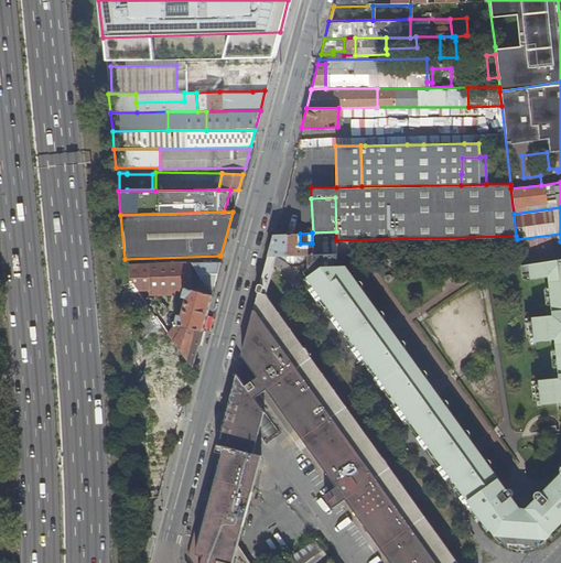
[(306,253),(313,253),(312,244),(300,244),(300,234),(272,234),(272,235),(267,255),(274,255),(306,253)]
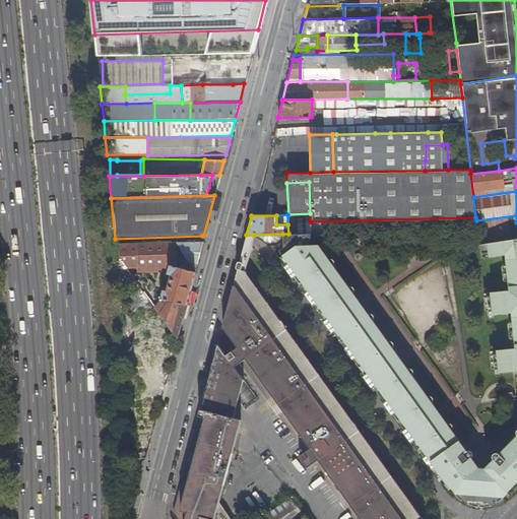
[(511,239),(516,238),(516,222),(516,215),(476,220),(479,244),(511,239)]
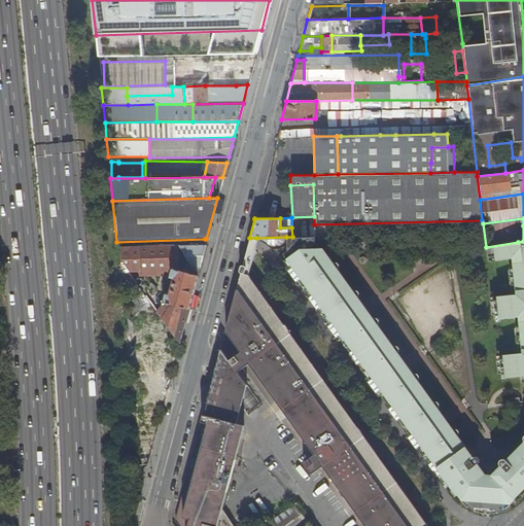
[(256,238),(249,238),(248,244),(224,330),(364,525),(427,525),(247,274),(254,246),(256,238)]
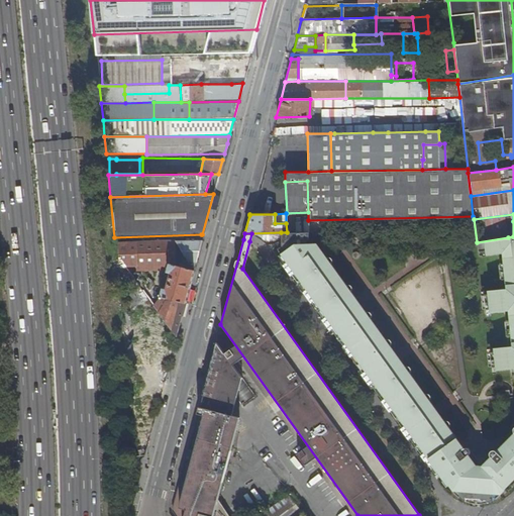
[(308,237),(309,234),(287,235),(280,235),(280,244),(276,247),(280,253),(275,256),(285,271),(293,265),(296,270),(293,272),(305,289),(301,292),(308,302),(313,299),(325,316),(327,315),(333,324),(332,325),(344,342),(339,345),(347,356),(351,352),(365,370),(366,369),(373,378),(371,379),(384,396),(379,400),(386,410),(391,407),(403,424),(405,423),(411,431),(410,433),(422,450),(418,453),(421,459),(428,454),(452,487),(458,492),(467,496),(470,493),(473,472),(467,463),(473,458),(469,454),(472,452),(468,446),(466,446),(465,446),(464,446),(448,425),(449,424),(449,421),(449,419),(447,418),(445,418),(443,419),(439,413),(433,417),(426,408),(432,404),(428,398),(430,396),(430,394),(428,392),(426,391),(424,392),(409,371),(410,370),(411,368),(410,365),(408,364),(407,364),(404,365),(400,358),(394,364),(388,354),(394,349),(390,343),(391,342),(391,340),(391,339),(390,337),(388,337),(387,337),(385,337),(370,316),(372,315),(372,312),(370,310),(368,310),(367,310),(366,310),(361,305),(354,309),(348,300),(354,296),(350,290),(351,288),(351,286),(350,284),(348,283),(347,283),(345,284),(330,263),(332,261),(332,260),(331,256),(329,255),(328,255),(326,256),(322,250),(316,255),(313,250),(319,246),(316,242),(304,243),(304,240),(306,239),(308,237)]
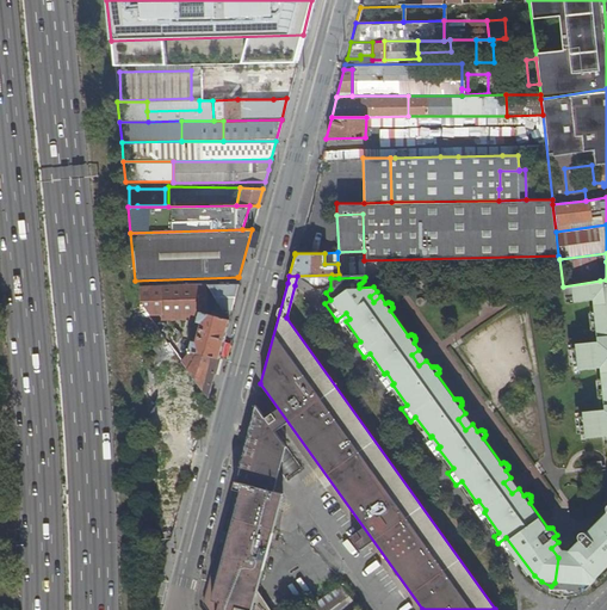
[(606,296),(602,297),(600,281),(563,287),(564,302),(593,299),(598,340),(570,343),(573,369),(600,367),(602,387),(606,386),(606,296)]
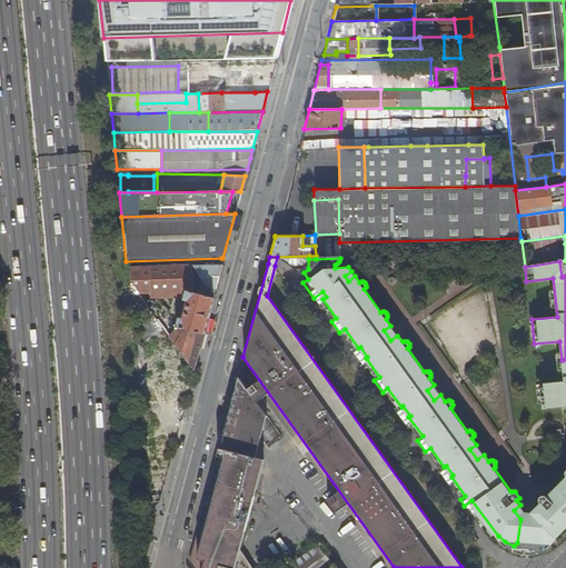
[(128,267),(130,284),(136,292),(149,291),(179,290),(186,290),(184,298),(187,300),(181,317),(178,317),(176,326),(202,332),(208,311),(212,297),(211,297),(191,291),(190,265),(128,267)]
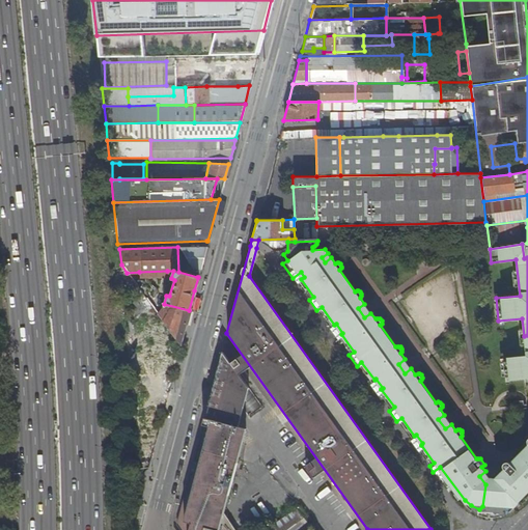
[(197,277),(178,247),(177,247),(178,272),(197,277)]
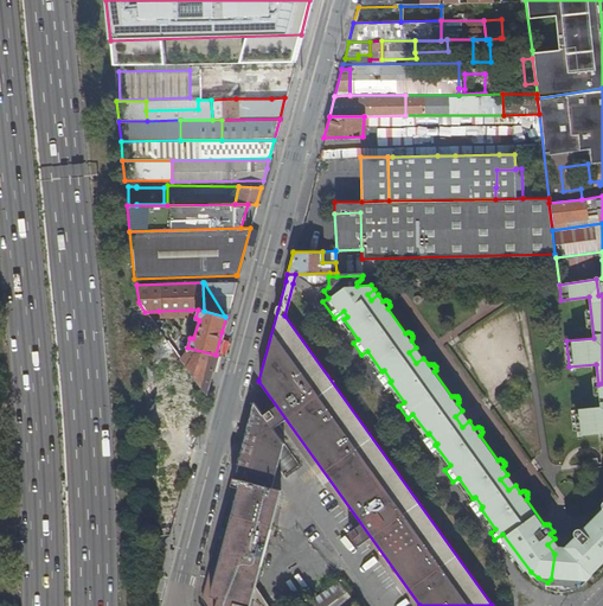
[(236,282),(204,282),(225,317),(226,317),(236,282)]
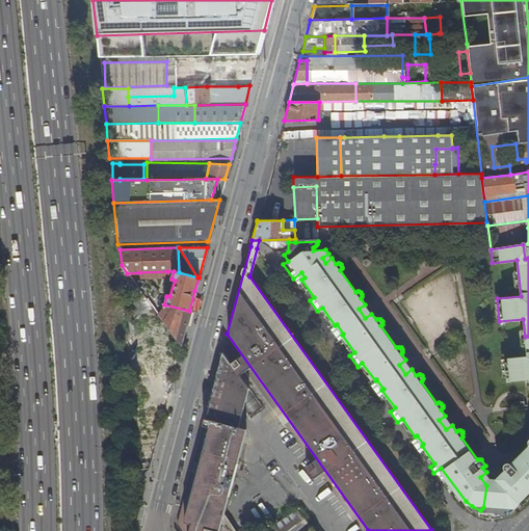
[(332,258),(328,254),(322,258),(325,263),(332,258)]
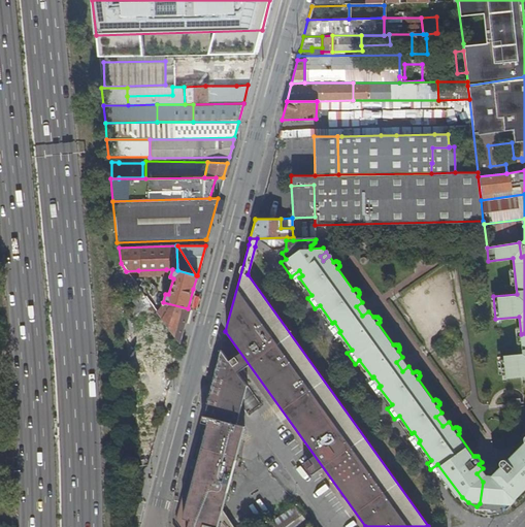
[(166,269),(138,270),(138,277),(141,281),(166,280),(166,269)]
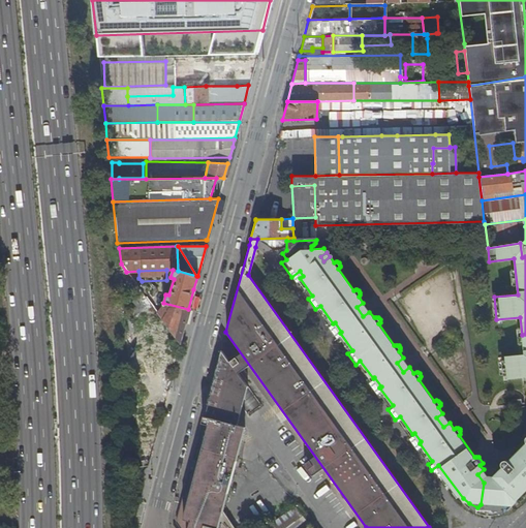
[(137,276),(132,279),(142,292),(147,288),(142,281),(138,278),(137,276)]
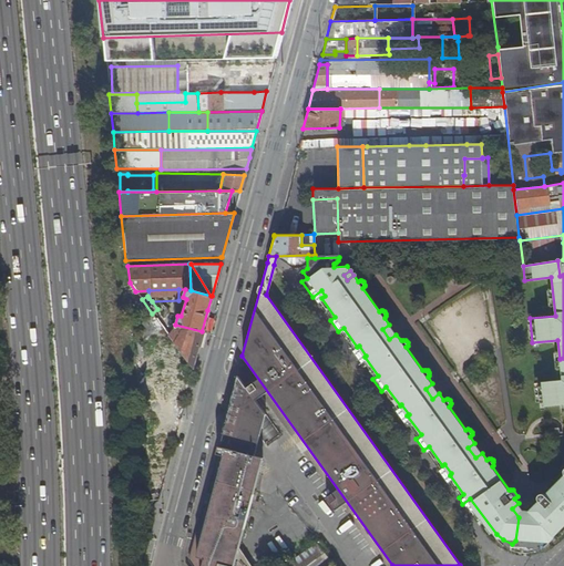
[(167,335),(192,368),(202,331),(175,325),(174,327),(167,335)]
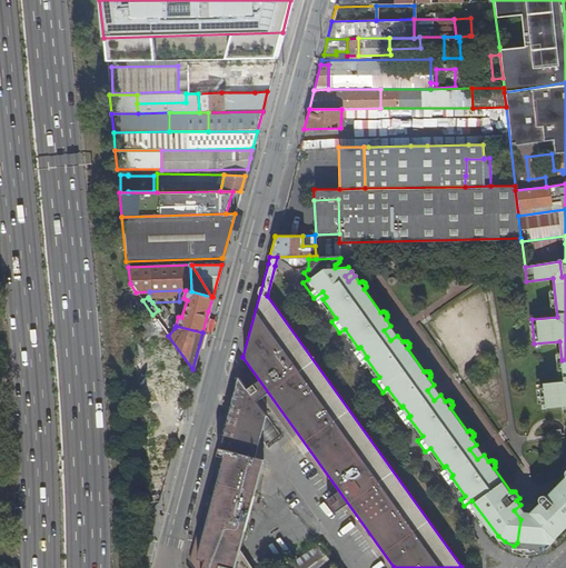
[(397,336),(390,326),(384,330),(390,340),(397,336)]
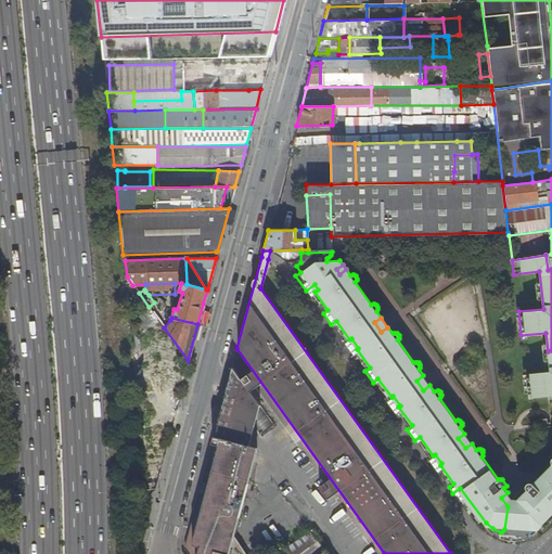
[(551,350),(548,351),(550,371),(525,373),(526,378),(551,375),(551,350)]
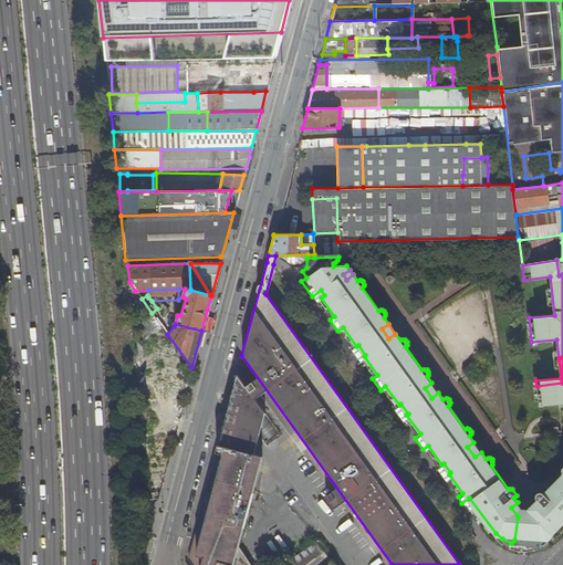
[(256,387),(249,378),(242,383),(249,393),(256,387)]
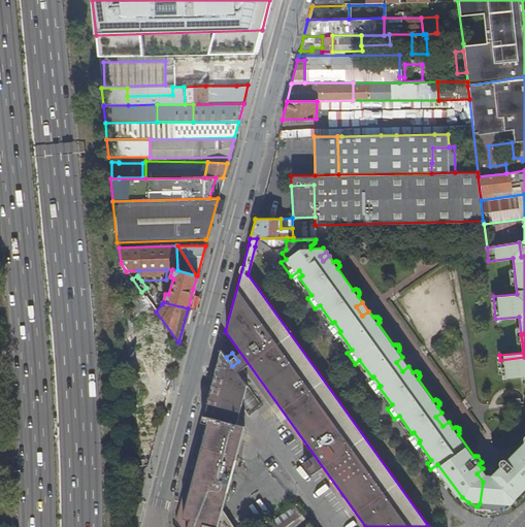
[(402,371),(408,366),(402,357),(396,362),(402,371)]
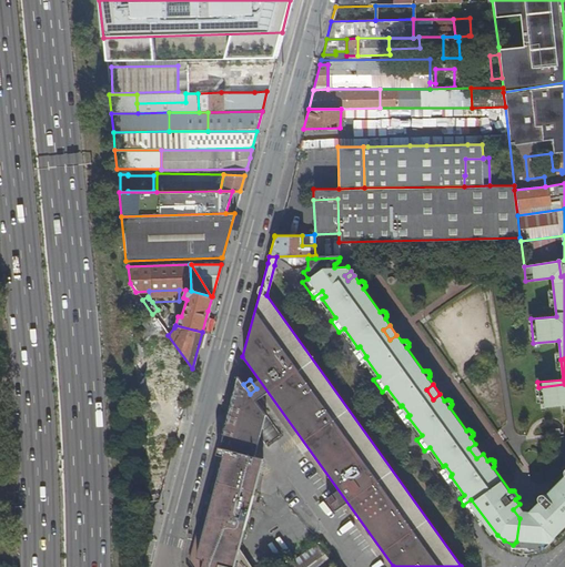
[(564,384),(538,387),(541,406),(564,403),(564,384)]
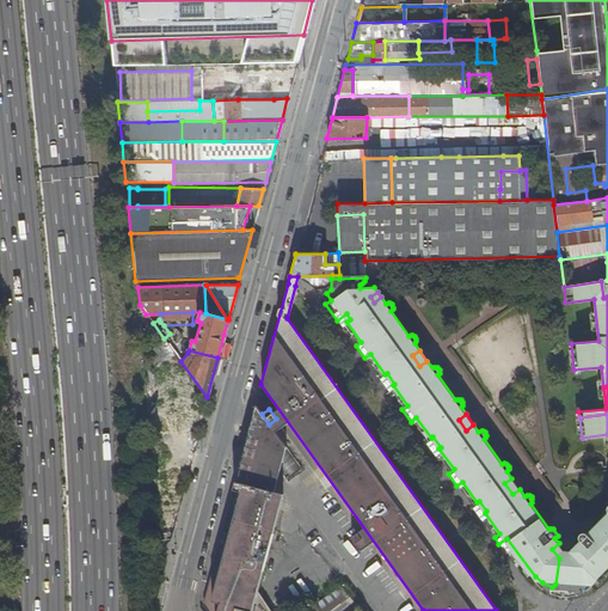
[(238,482),(234,481),(232,489),(235,490),(225,531),(228,532),(226,545),(221,545),(210,586),(215,587),(212,600),(220,603),(217,610),(269,610),(257,591),(282,496),(280,493),(274,492),(274,487),(256,460),(251,458),(247,459),(245,460),(243,463),(238,482)]
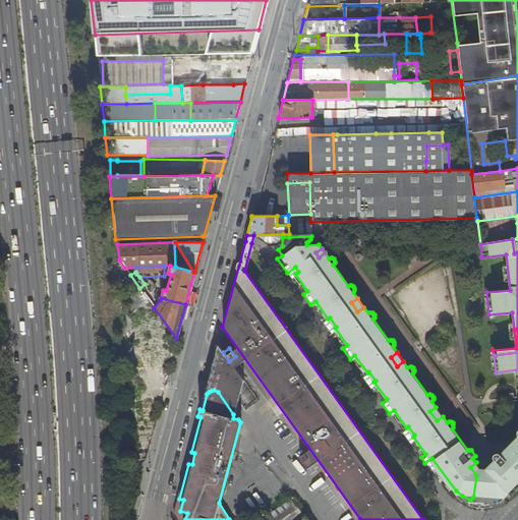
[(437,420),(443,416),(436,407),(429,411),(437,420)]
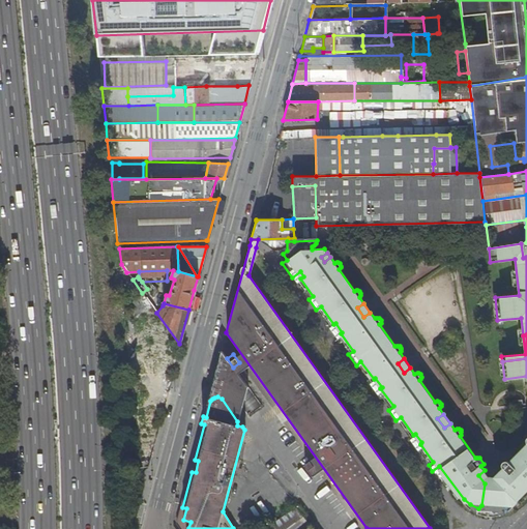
[(526,489),(526,437),(526,439),(526,441),(526,440),(526,442),(508,462),(506,461),(504,461),(503,462),(499,466),(501,469),(497,473),(502,478),(495,487),(493,506),(497,510),(505,508),(513,504),(526,489)]
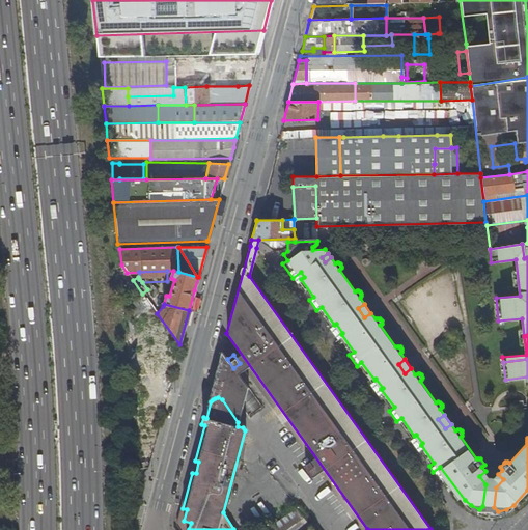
[(308,471),(313,467),(309,462),(304,466),(308,471)]
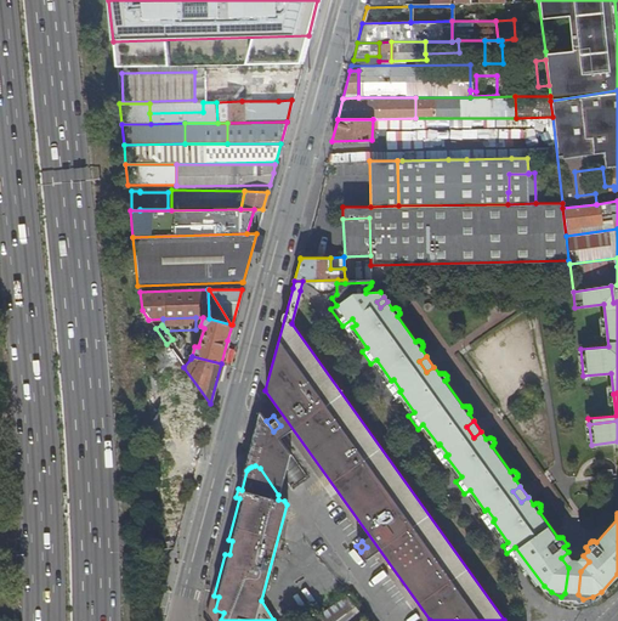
[(346,594),(305,620),(357,620),(362,617),(346,594)]
